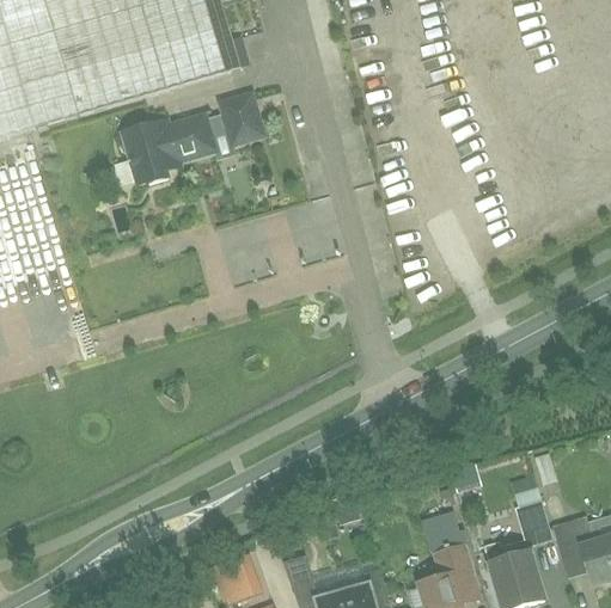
[(0,140),(226,73),(205,0),(0,0),(0,140)]
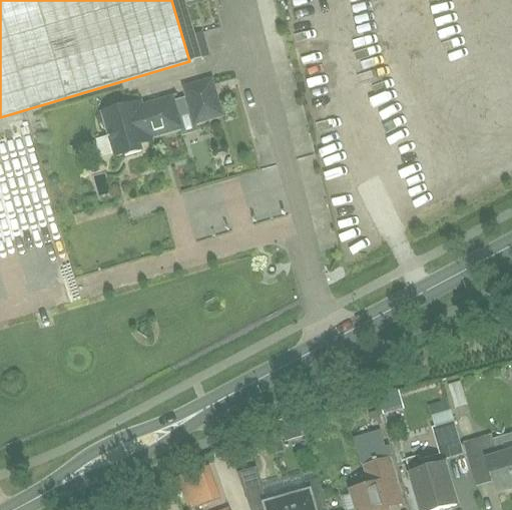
[(141,107),(150,135),(179,126),(175,113),(191,109),(195,121),(220,114),(210,79),(184,87),(187,95),(171,100),(171,97),(141,107)]
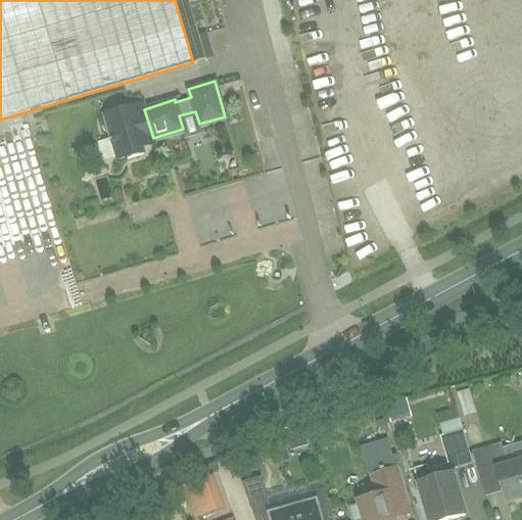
[(154,142),(153,138),(144,109),(143,104),(105,115),(119,158),(127,156),(127,158),(144,153),(142,146),(154,142)]
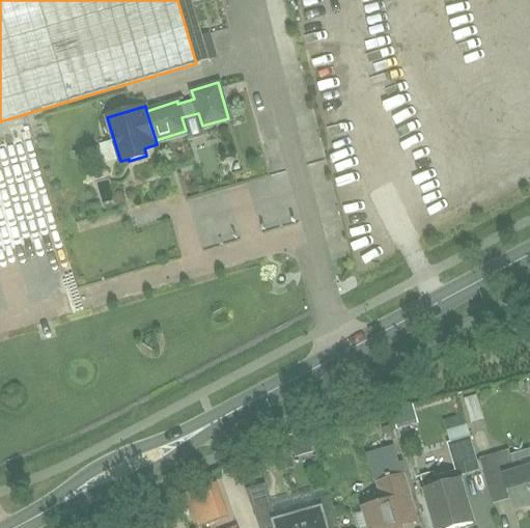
[(464,398),(470,422),(482,418),(476,395),(464,398)]
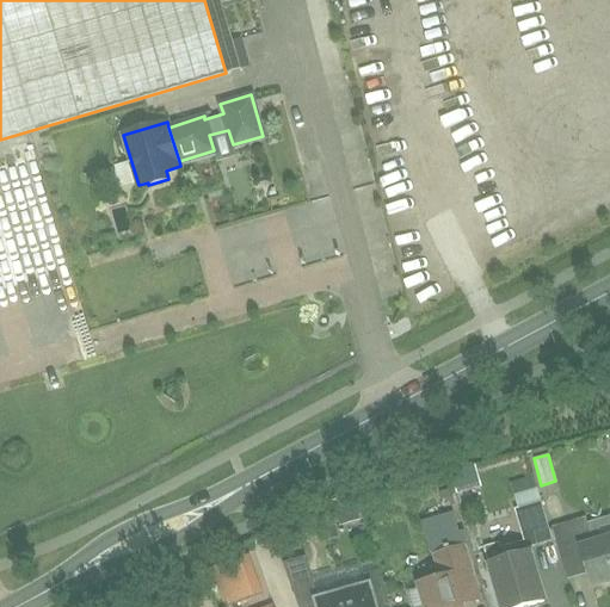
[(525,546),(527,546),(552,539),(541,500),(515,507),(524,539),(525,546)]
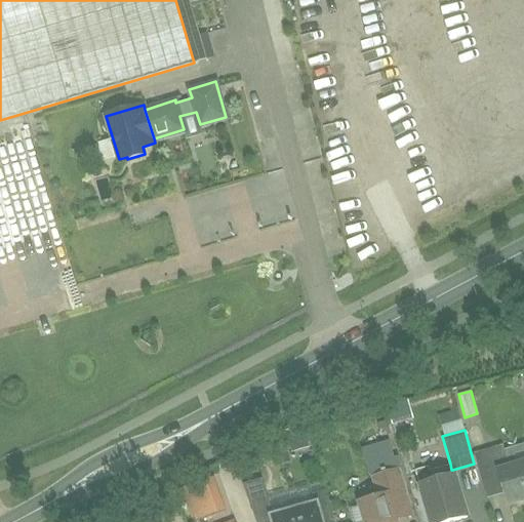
[(406,495),(399,470),(390,439),(362,447),(369,474),(373,473),(374,476),(379,496),(360,502),(365,521),(397,521),(392,499),(406,495)]
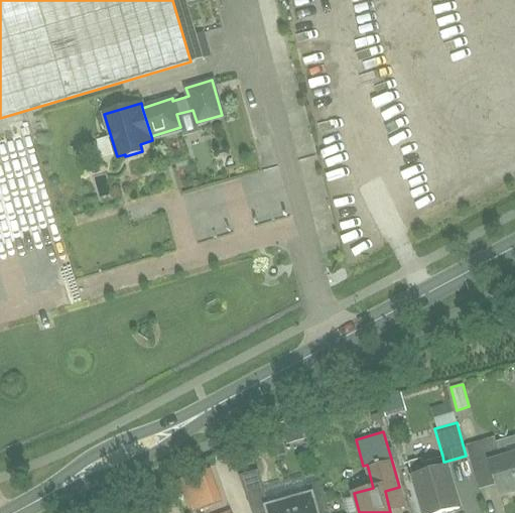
[(499,495),(514,489),(514,454),(500,459),(493,436),(466,444),(474,471),(490,466),(499,495)]
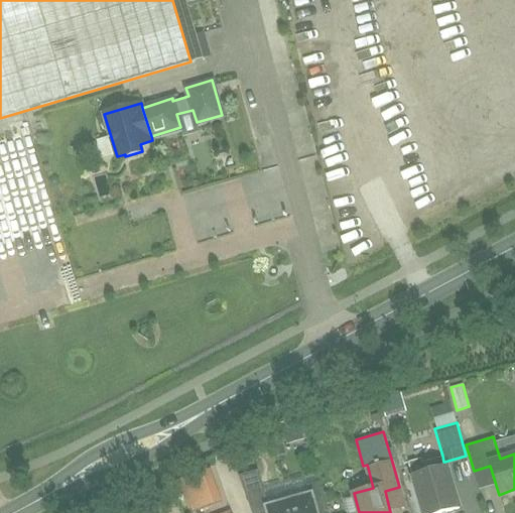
[(434,512),(459,506),(444,462),(443,462),(442,456),(421,462),(419,457),(406,461),(411,476),(412,476),(422,512),(434,512)]
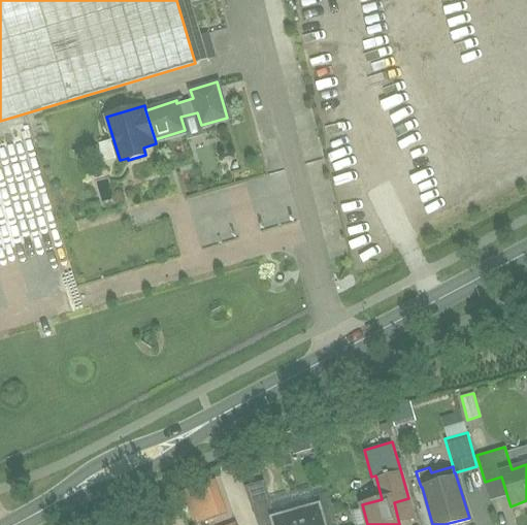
[(299,524),(295,507),(273,513),(264,479),(244,484),(258,524),(299,524)]
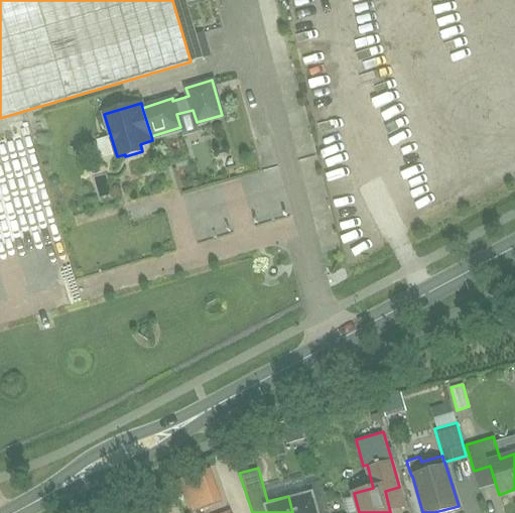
[(191,510),(214,502),(202,470),(179,478),(191,510)]
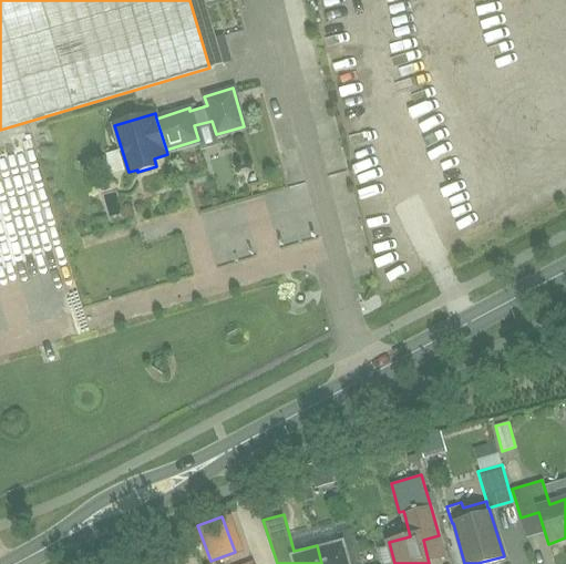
[(317,545),(321,563),(358,563),(361,563),(351,529),(338,532),(339,539),(317,545)]
